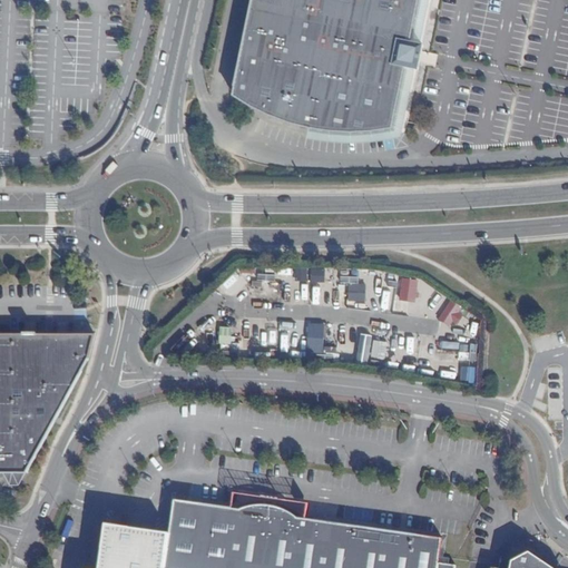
[(250,0),(229,91),(238,98),(268,114),(295,123),(305,126),(323,128),(344,129),(388,127),(401,66),(410,68),(413,69),(419,45),(415,43),(405,41),(414,0),(250,0)]
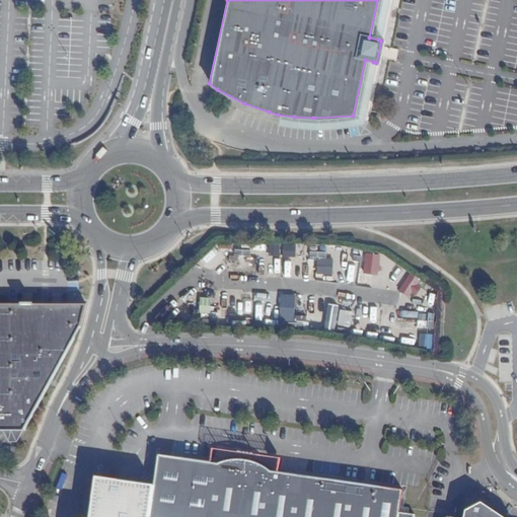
[(393,57),(396,49),(384,44),(380,53),(393,57)]
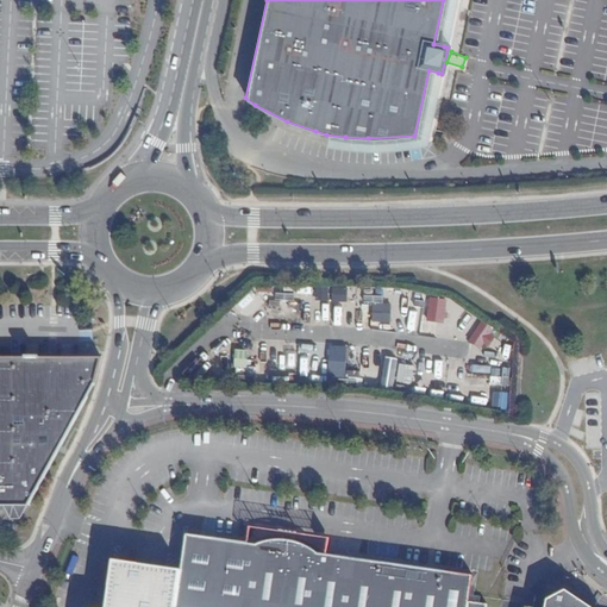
[(330,285),(329,299),(343,300),(344,286),(330,285)]
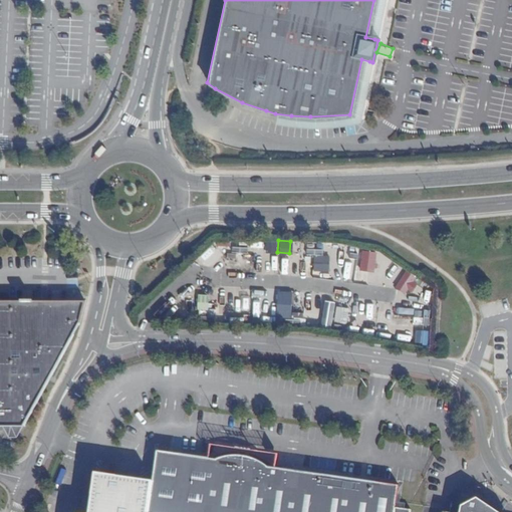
[(327,270),(327,254),(320,254),(320,247),(304,247),(304,258),(311,258),(311,270),(327,270)]
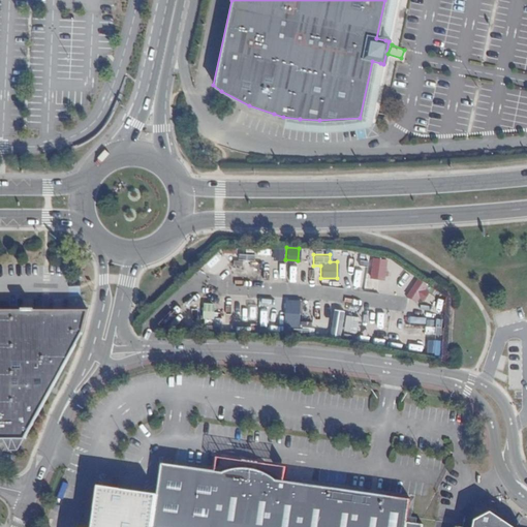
[(384,278),(385,256),(369,256),(368,278),(384,278)]
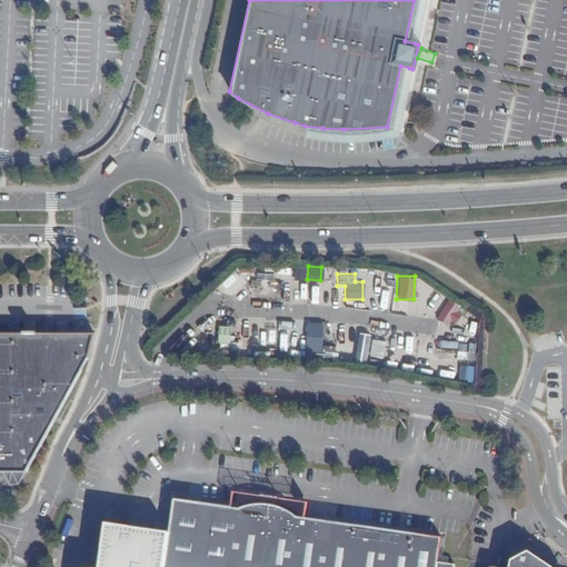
[(428,311),(451,326),(463,308),(439,294),(428,311)]
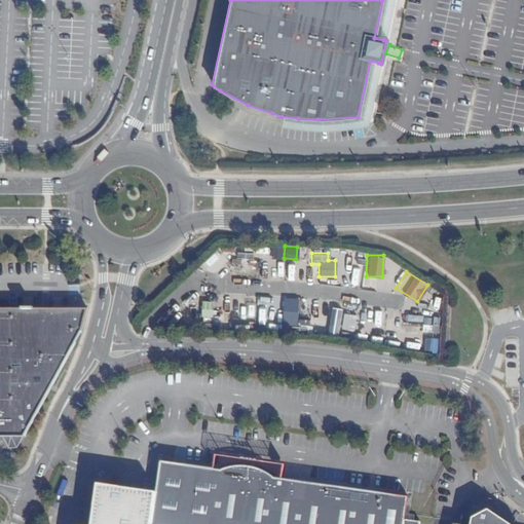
[(200,299),(199,316),(211,316),(212,300),(200,299)]
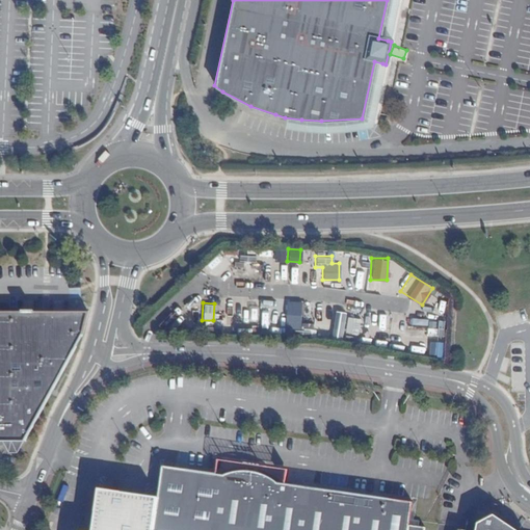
[(0,441),(1,441),(7,452),(16,452),(21,441),(9,441),(8,311),(0,310),(0,441)]
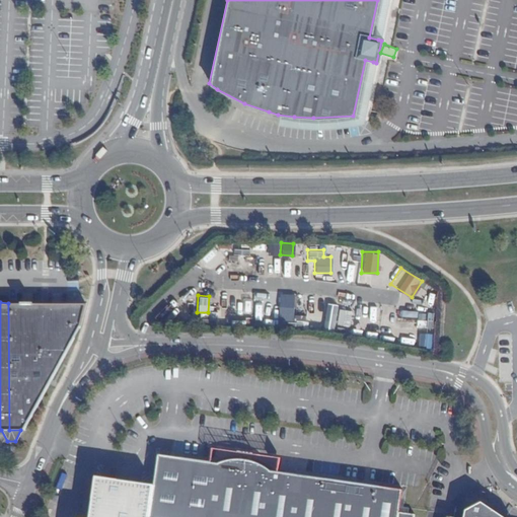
[(83,303),(8,303),(9,430),(20,430),(79,324),(83,303)]
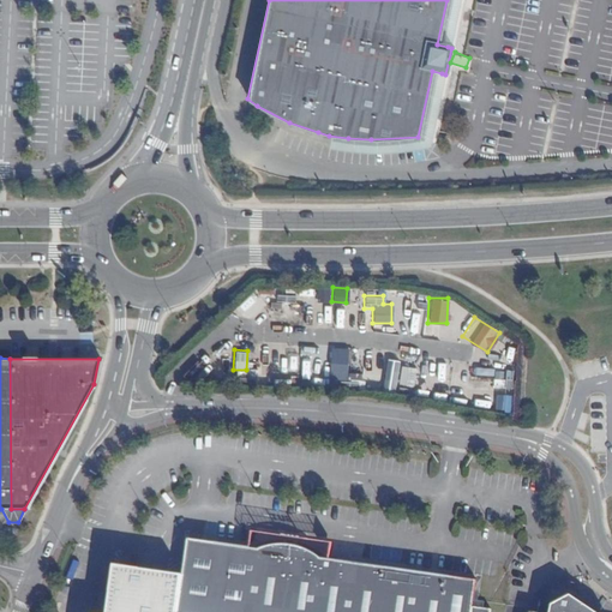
[(510,407),(509,394),(496,394),(497,407),(510,407)]
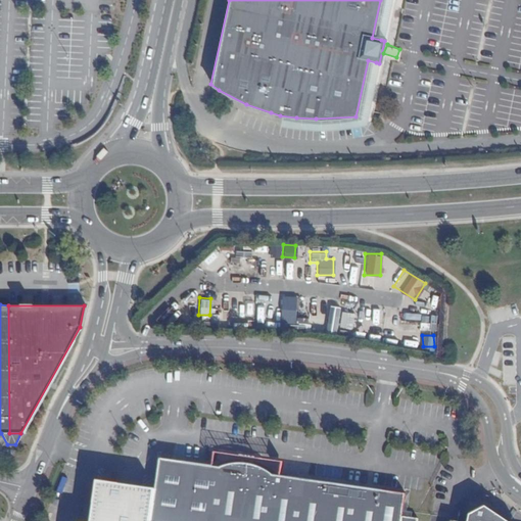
[(403,515),(406,492),(278,474),(269,466),(262,462),(250,459),(241,458),(230,459),(222,461),(214,465),(159,457),(155,484),(95,477),(89,520),(76,519),(75,520),(417,520),(418,518),(403,515)]
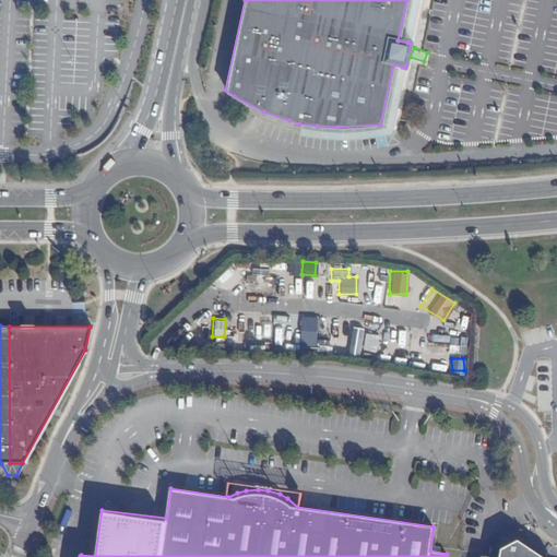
[(93,545),(98,511),(92,510),(86,544),(93,545)]
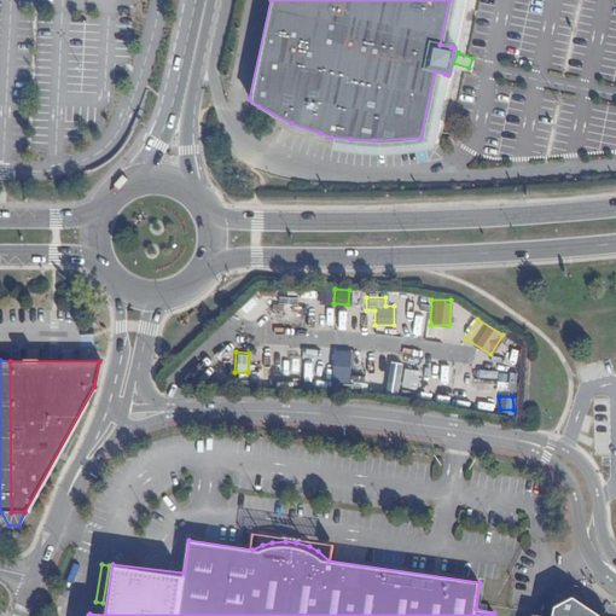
[(534,615),(533,615),(532,615),(600,615),(574,597),(555,606),(552,615),(534,615)]
